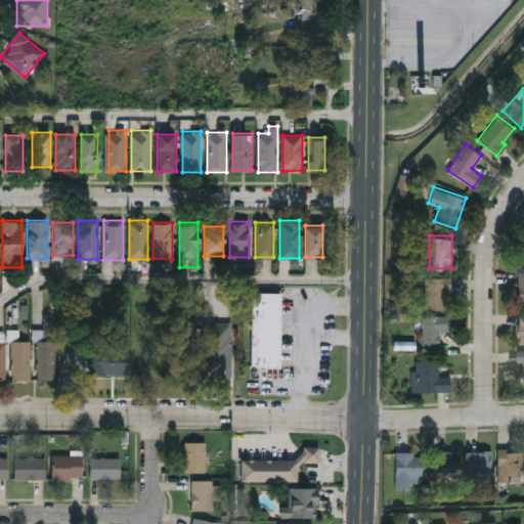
[(423,308),(423,275),(447,275),(447,308),(423,308)]
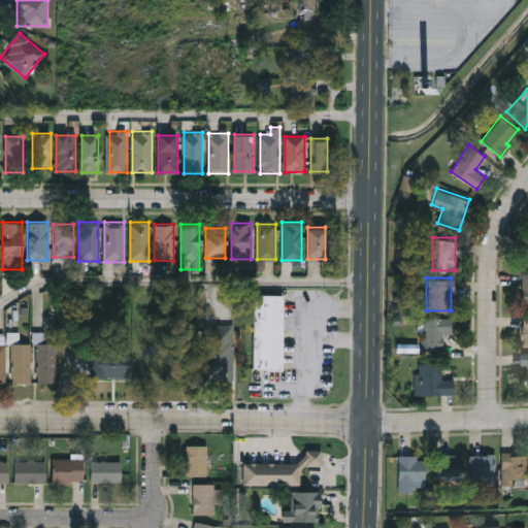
[(283,370),(254,370),(254,294),(283,294),(283,370)]
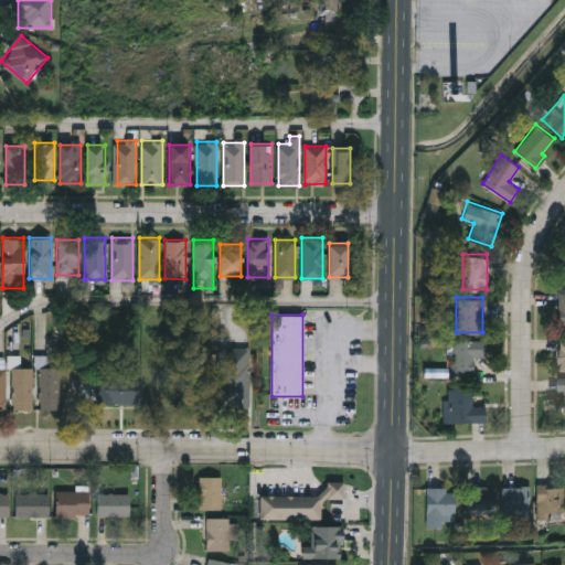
[(484,355),(473,355),(473,373),(451,373),(451,339),(484,339),(484,355)]
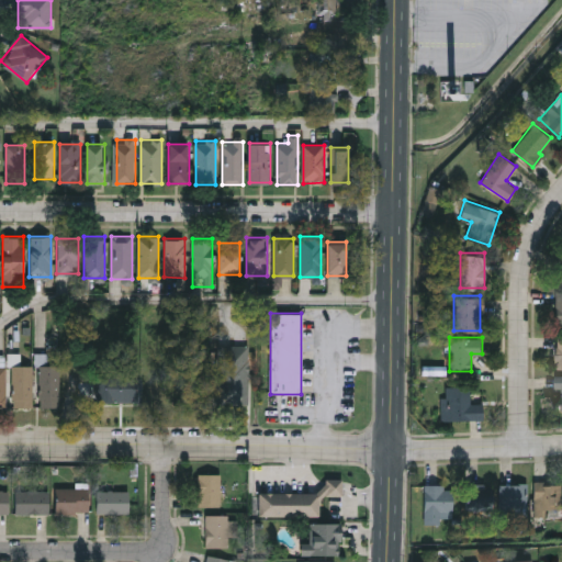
[(224,345),(249,346),(248,396),(223,396),(224,345)]
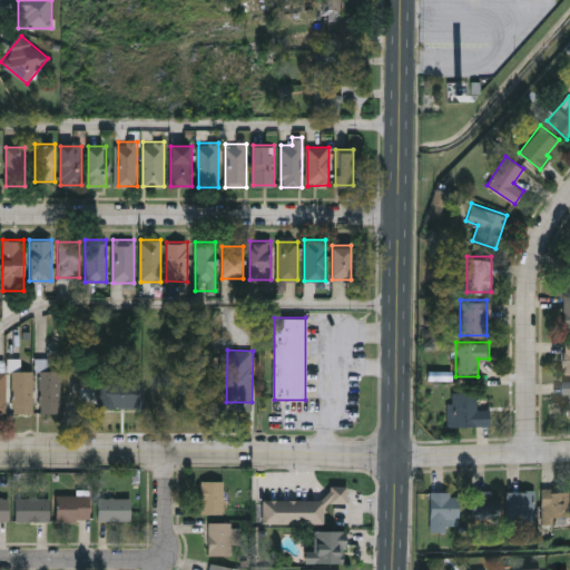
[(11,370),(32,370),(32,412),(11,412),(11,370)]
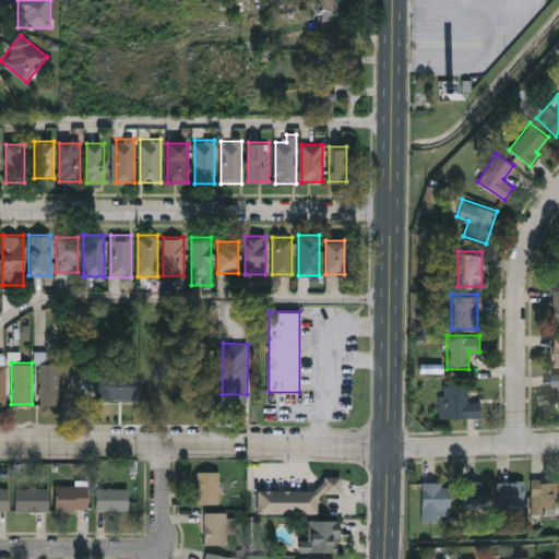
[(59,363),(59,404),(38,404),(38,363),(59,363)]
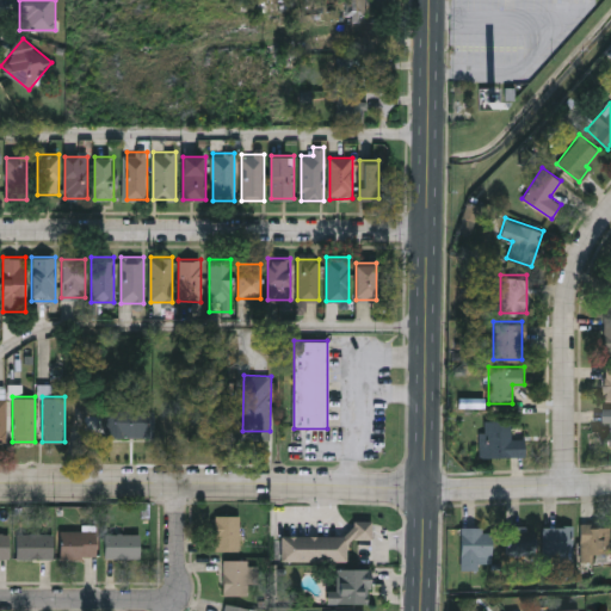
[(154,438),(106,438),(106,407),(154,407),(154,438)]
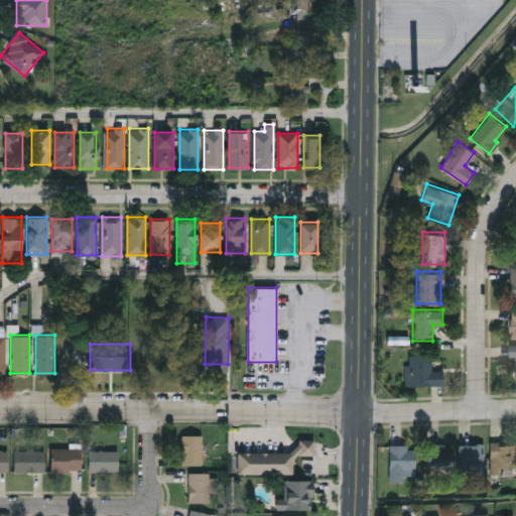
[(442,369),(442,385),(408,385),(408,354),(431,354),(431,369),(442,369)]
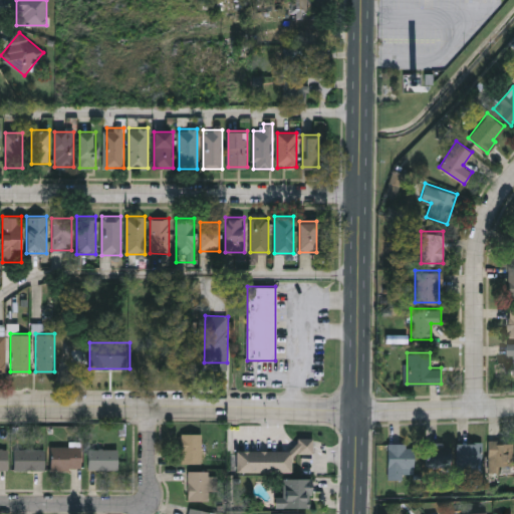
[(181,463),(181,433),(202,433),(202,463),(181,463)]
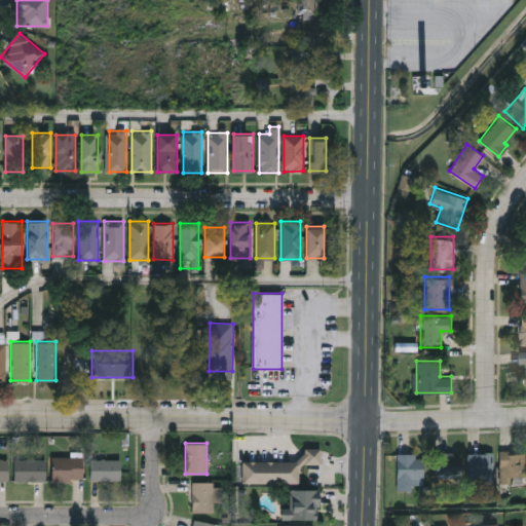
[(300,483),(241,483),(241,460),(304,460),(304,449),(320,449),(320,464),(300,464),(300,483)]
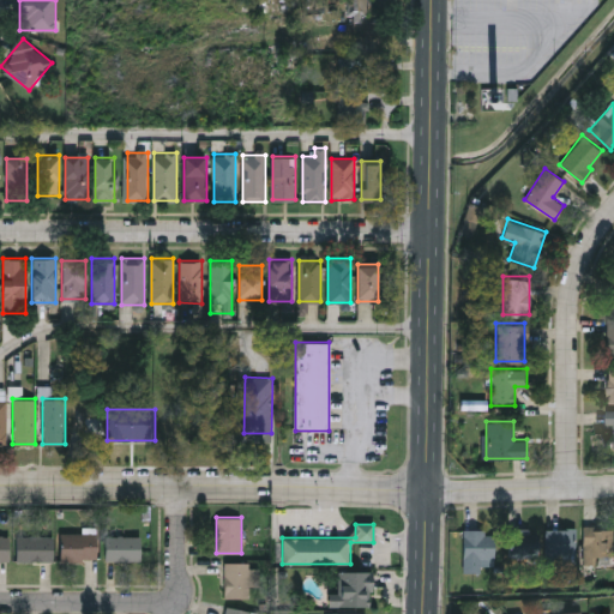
[(547,527),(576,527),(576,554),(547,554),(547,527)]
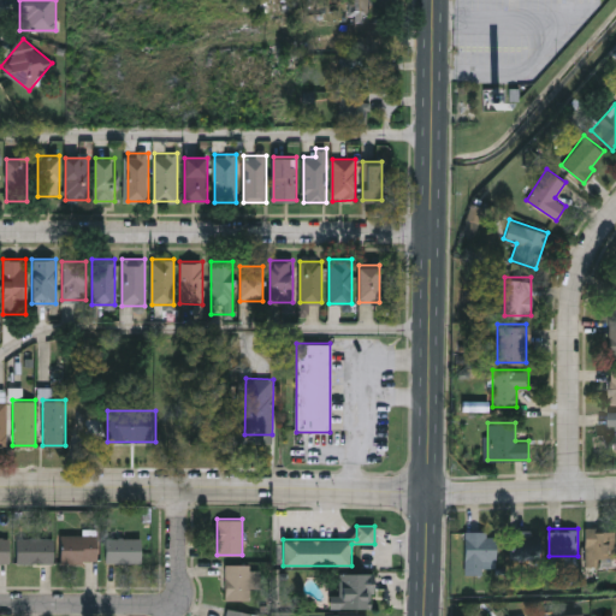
[(615,528),(615,562),(585,562),(585,528),(615,528)]
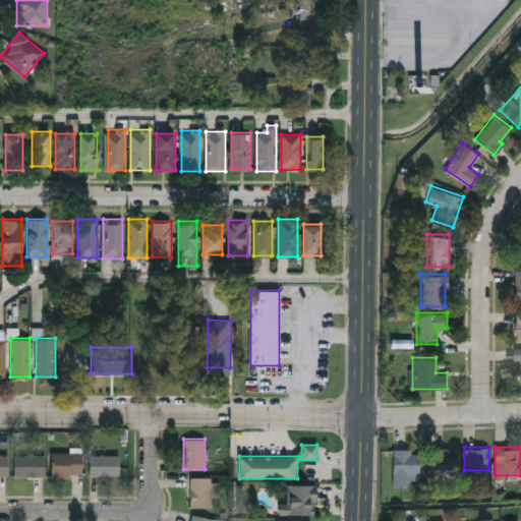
[(383,448),(419,448),(419,483),(392,483),(392,472),(383,472),(383,448)]
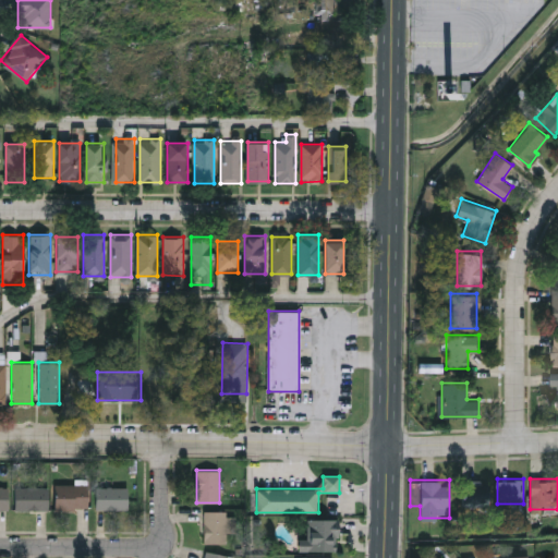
[(462,480),(489,480),(489,506),(462,506),(462,480)]
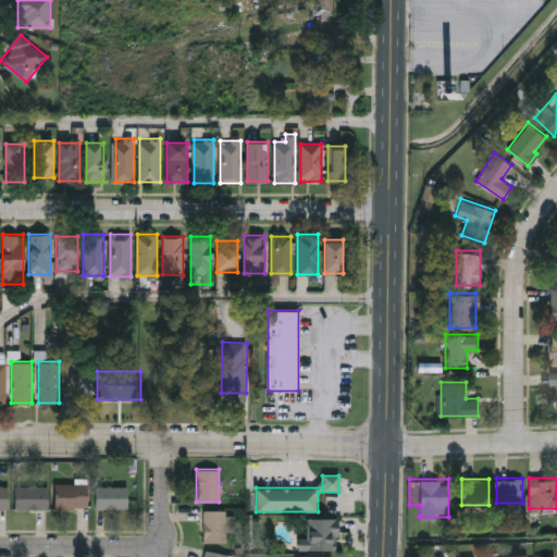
[(56,483),(88,483),(88,508),(56,508),(56,483)]
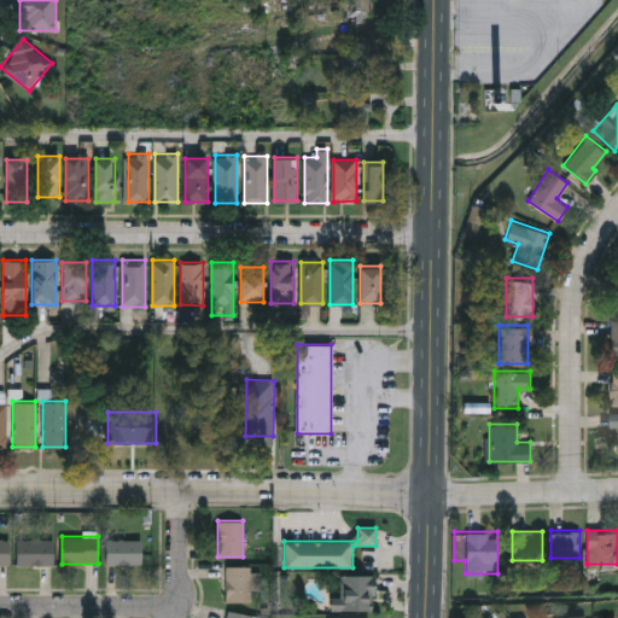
[(0,564),(0,540),(10,540),(10,564),(0,564)]
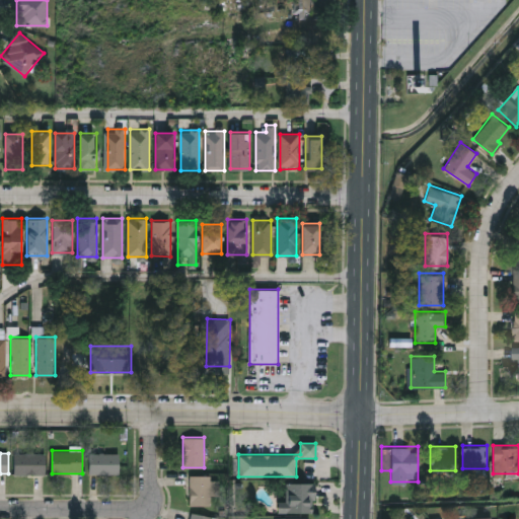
[(13,473),(13,453),(45,453),(45,473),(13,473)]
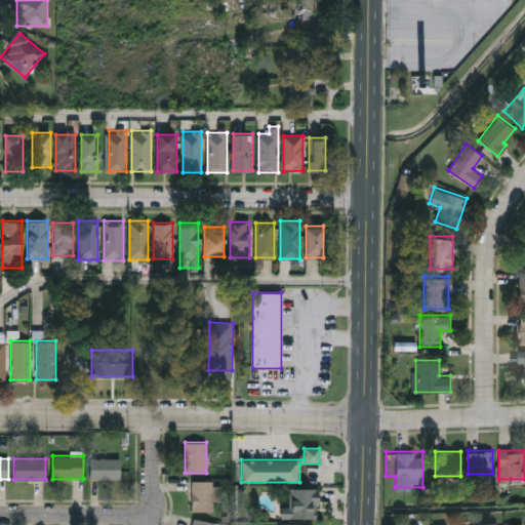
[(120,479),(89,479),(89,458),(120,458),(120,479)]
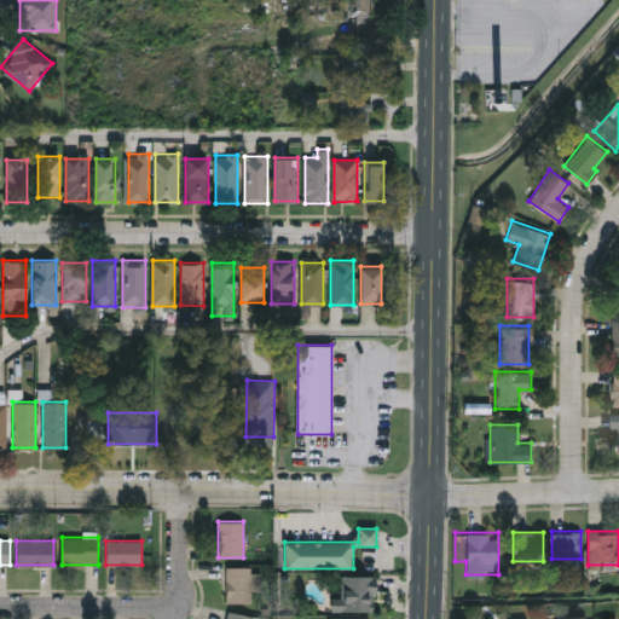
[(225,602),(225,567),(258,567),(258,602),(225,602)]
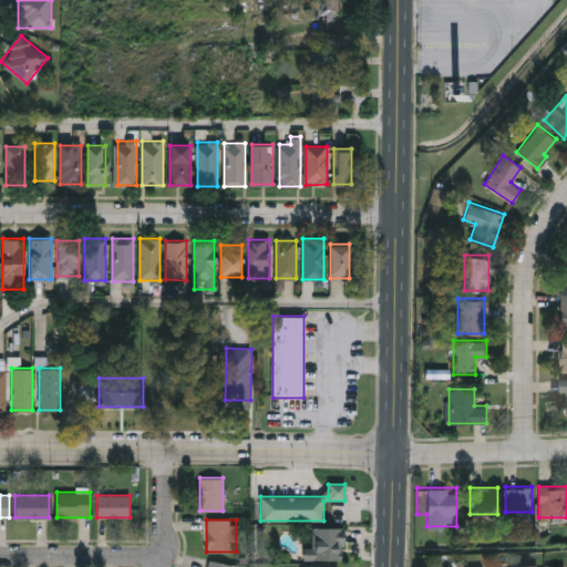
[(343,527),(343,559),(309,559),(309,527),(343,527)]
